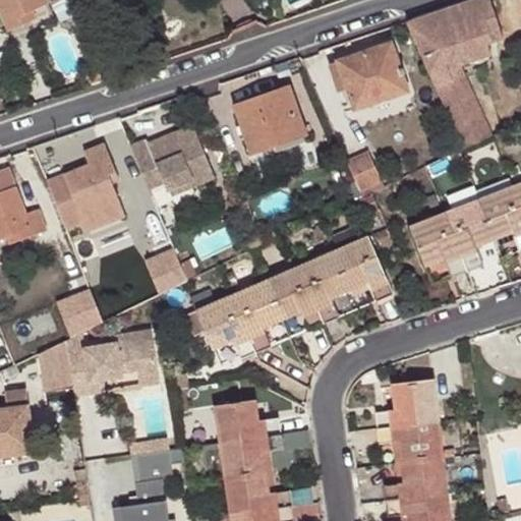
[(0,0),(0,9),(9,32),(25,24),(21,16),(36,10),(51,4),(49,0),(0,0)]
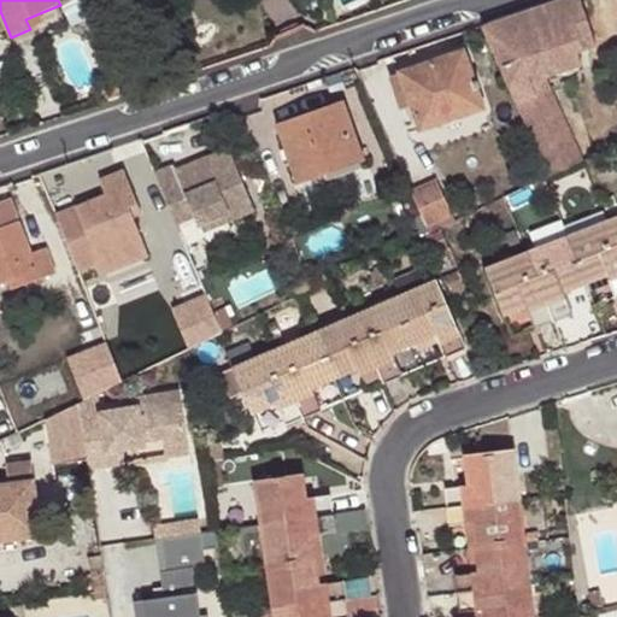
[(548,176),(582,163),(548,90),(533,95),(528,83),(586,65),(582,52),(597,47),(581,0),(559,0),(506,18),(483,25),(548,176)]
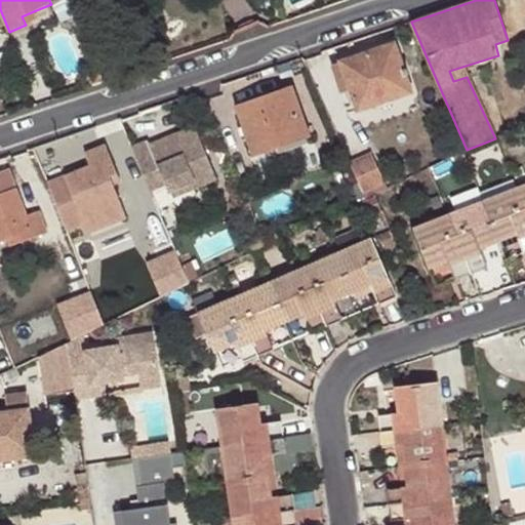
[(38,18),(36,10),(22,16),(26,25),(38,18)]
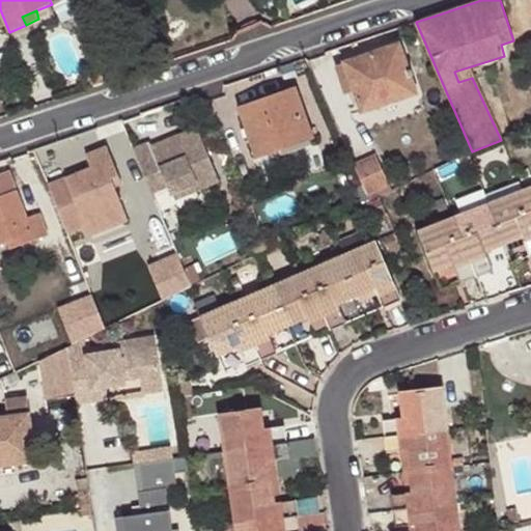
[(399,47),(339,67),(347,91),(356,89),(363,110),(415,92),(399,47)]
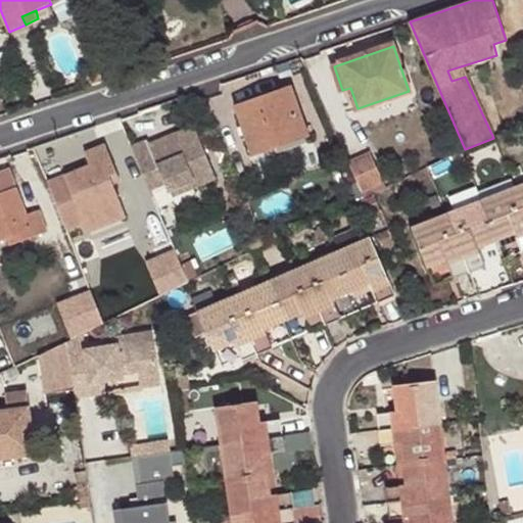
[(291,84),(235,104),(253,154),(308,134),(291,84)]
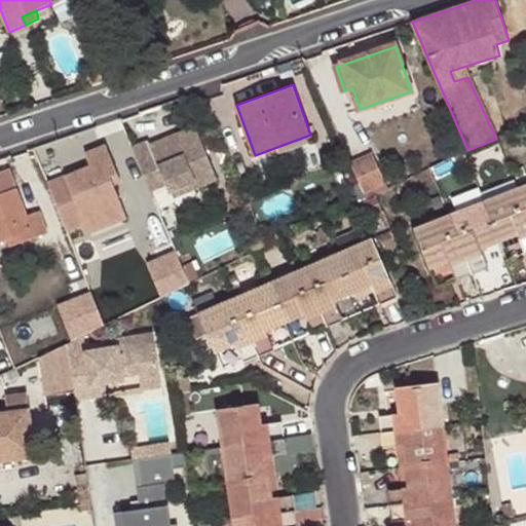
[(149,142),(133,149),(149,188),(163,182),(167,192),(196,180),(192,170),(210,162),(196,128),(178,136),(180,143),(153,153),(151,146),(149,142)]
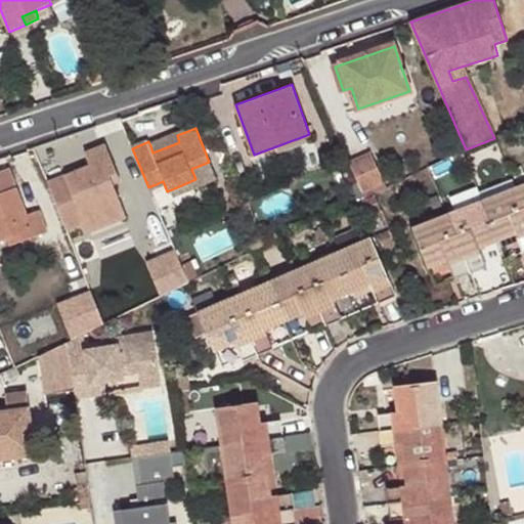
[(150,145),(153,153),(179,142),(177,135),(150,145)]
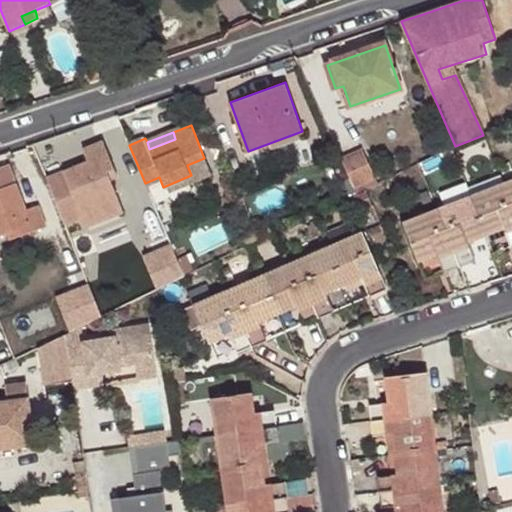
[(106,167),(112,163),(103,140),(82,149),(86,161),(63,171),(78,209),(95,202),(98,208),(118,199),(111,180),(106,167)]
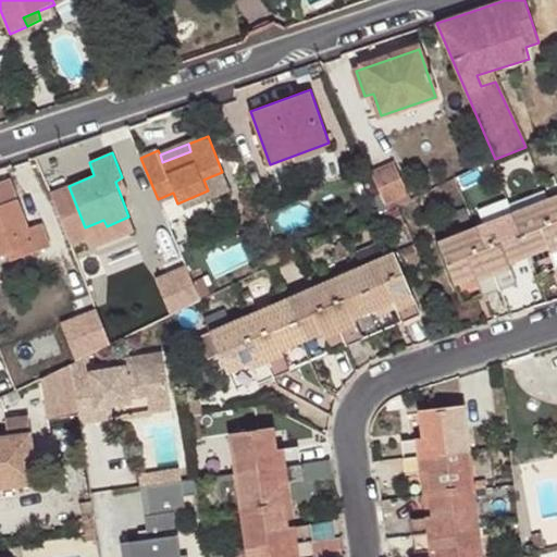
[(393,163),(372,172),(386,206),(408,195),(393,163)]
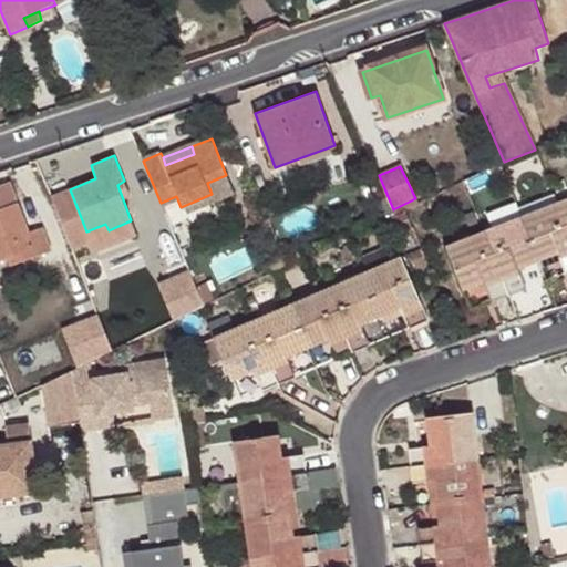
[(132,196),(124,181),(117,185),(123,199),(132,196)]
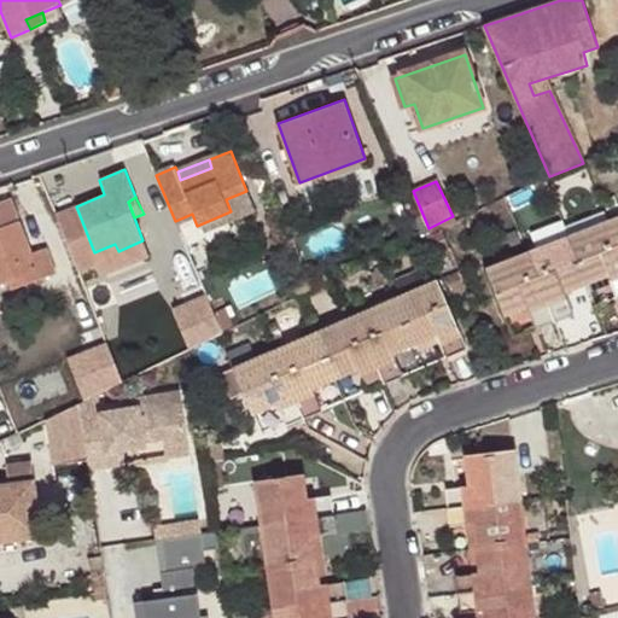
[(0,283),(9,280),(23,275),(27,284),(56,273),(45,249),(33,252),(11,198),(0,202),(0,283)]
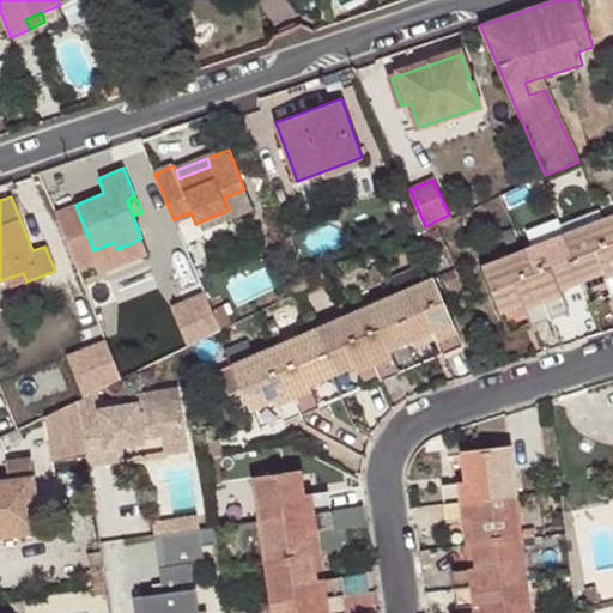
[(612,292),(612,237),(605,217),(565,234),(583,280),(604,272),(612,293),(612,292)]
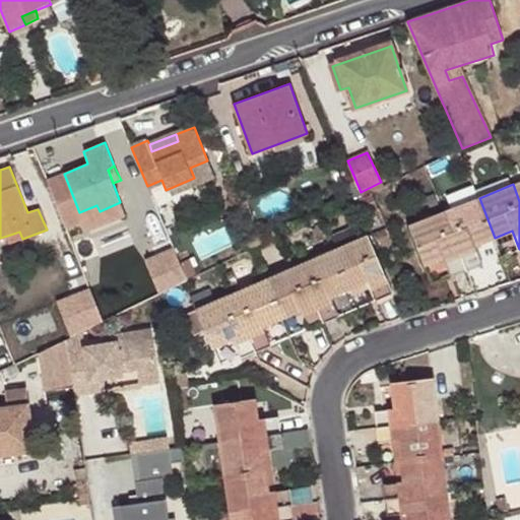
[(495,238),(479,198),(445,211),(467,269),(483,263),(475,245),(495,238)]
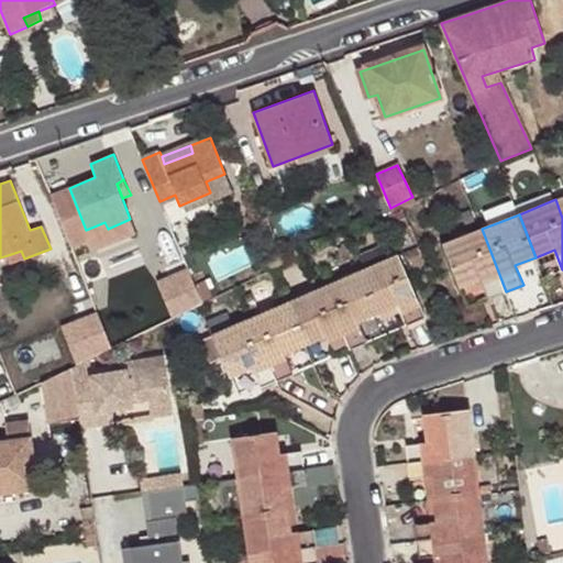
[(506,291),(482,229),(443,243),(461,288),(481,279),(488,299),(506,291)]
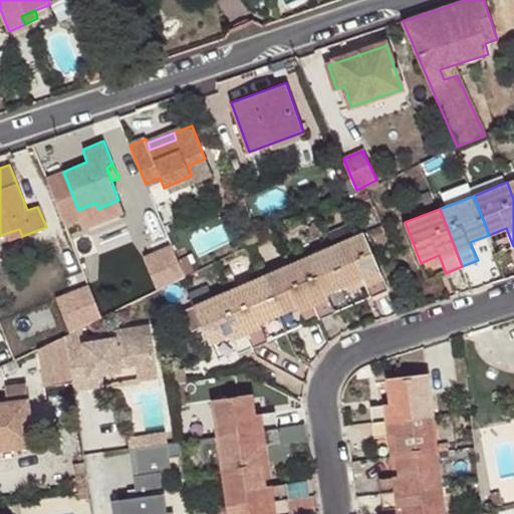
[(331,247),(347,285),(363,278),(370,296),(387,289),(364,235),(357,235),(351,224),(326,235),(331,247)]
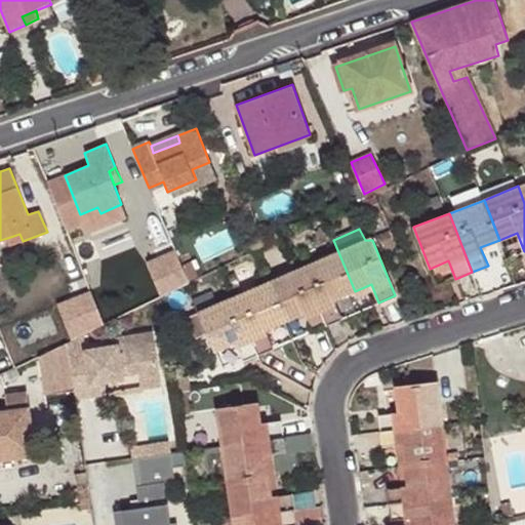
[(19,234),(7,238),(10,246),(23,241),(19,234)]
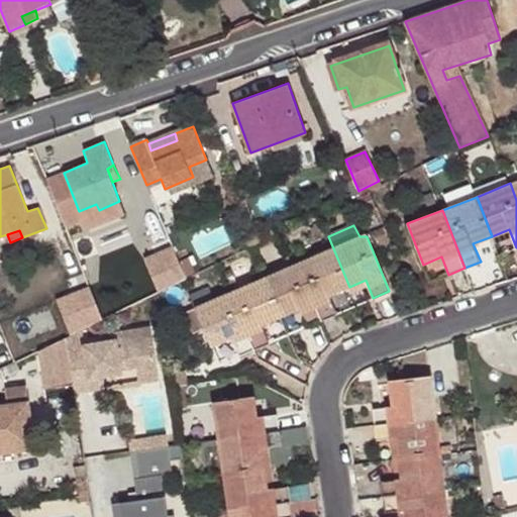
[(175,243),(144,254),(159,290),(188,278),(175,243)]
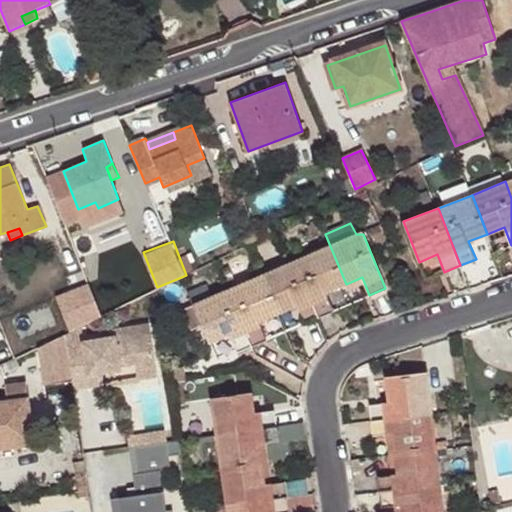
[(326,293),(346,284),(330,246),(296,262),(319,317),(333,310),(326,293)]
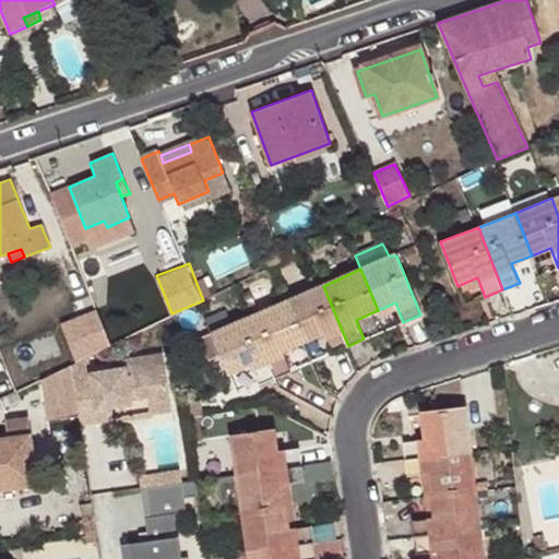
[(323,286),(287,300),(304,342),(322,334),(331,354),(348,346),(323,286)]
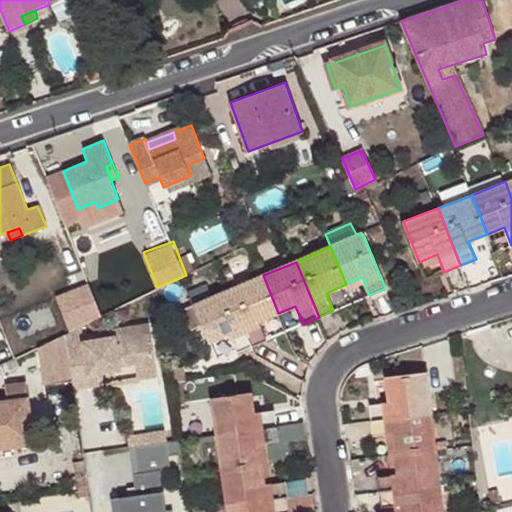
[(263,275),(228,291),(252,345),(267,339),(259,321),(278,313),(263,275)]
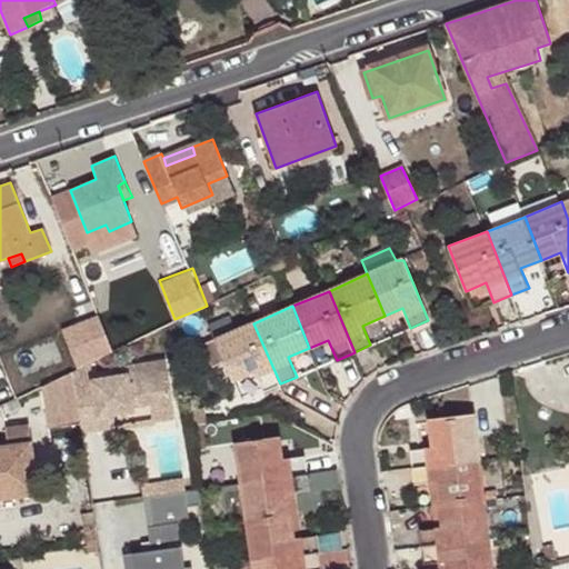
[(103,311),(62,326),(76,365),(117,350),(103,311)]
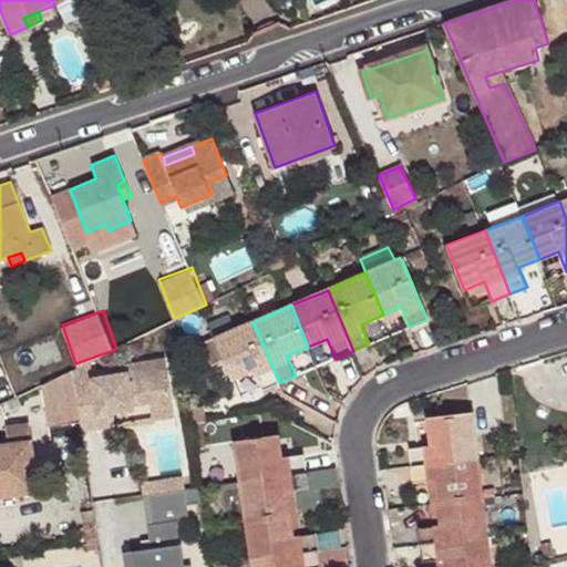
[(279,382),(253,322),(236,329),(229,316),(208,325),(232,379),(253,371),(261,390),(279,382)]
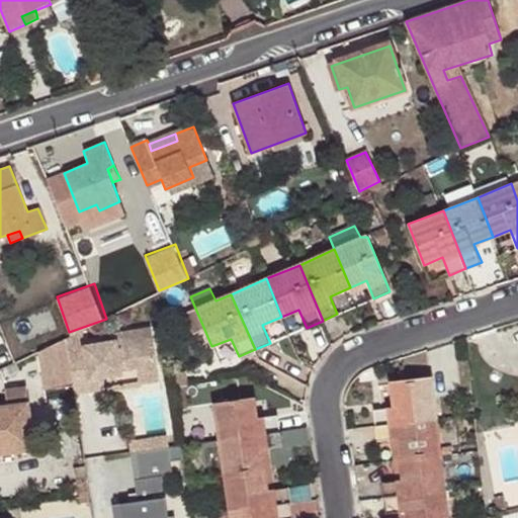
[(83,332),(67,340),(74,384),(76,395),(103,391),(105,390),(103,376),(122,374),(121,370),(137,367),(140,384),(142,384),(159,381),(152,330),(115,336),(116,343),(85,347),(83,332)]
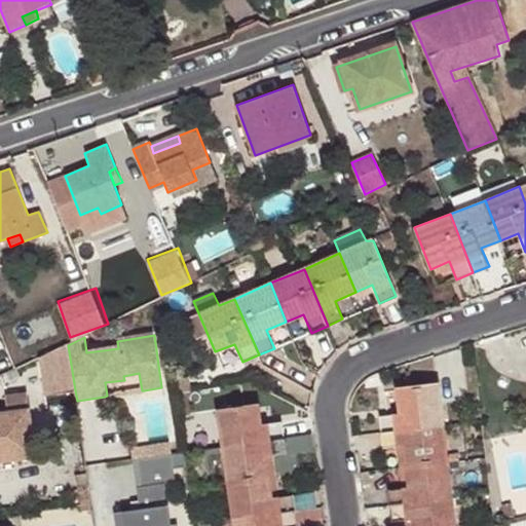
[(75,390),(68,345),(40,359),(45,395),(75,390)]
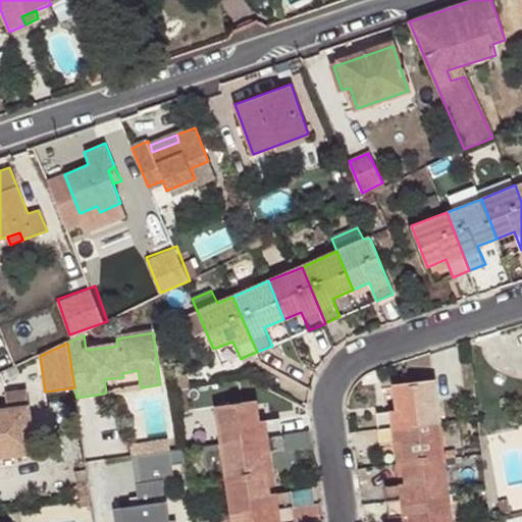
[(377,414),(378,428),(439,420),(434,380),(393,385),(397,412),(377,414)]
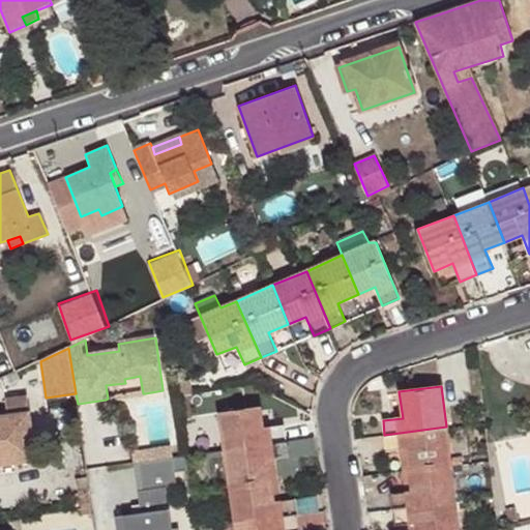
[(0,462),(34,459),(27,395),(6,399),(8,414),(0,415),(0,411),(0,462)]
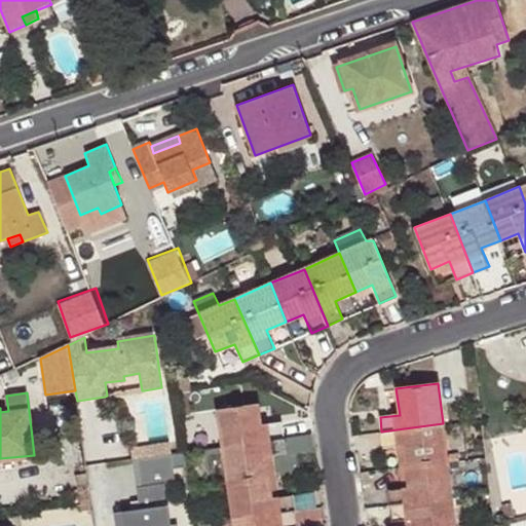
[(217,410),(222,446),(285,437),(283,422),(260,425),(257,405),(217,410)]
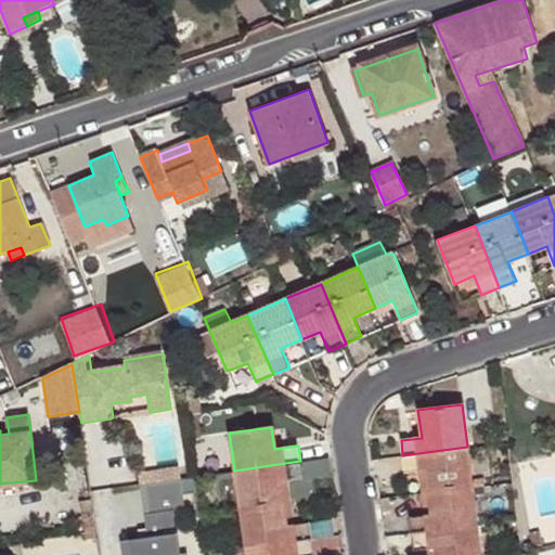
[(425,470),(428,490),(472,485),(467,447),(402,455),(405,472),(425,470)]
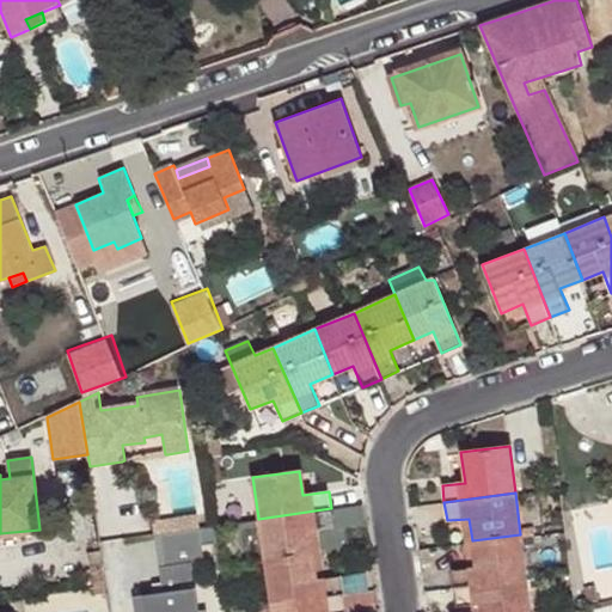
[(331,508),(258,519),(265,562),(313,555),(310,531),(334,525),(331,508)]
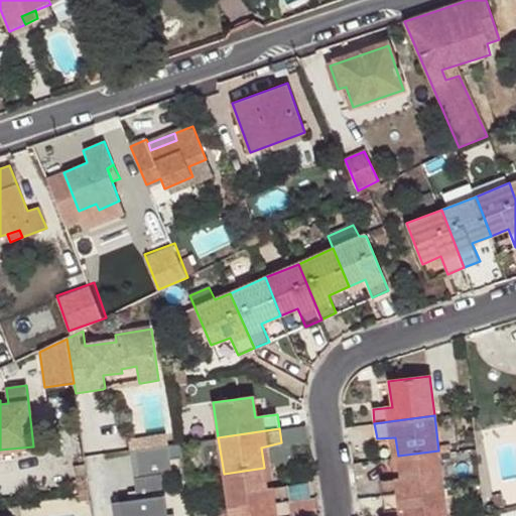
[(167,438),(140,441),(141,453),(168,448),(167,438)]
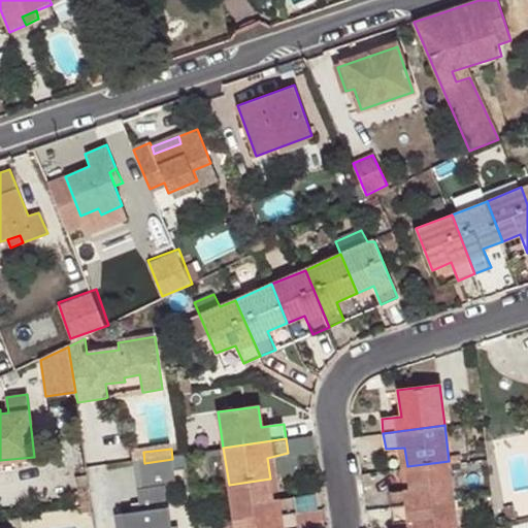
[(138,464),(144,463),(143,452),(131,454),(132,465),(138,464)]
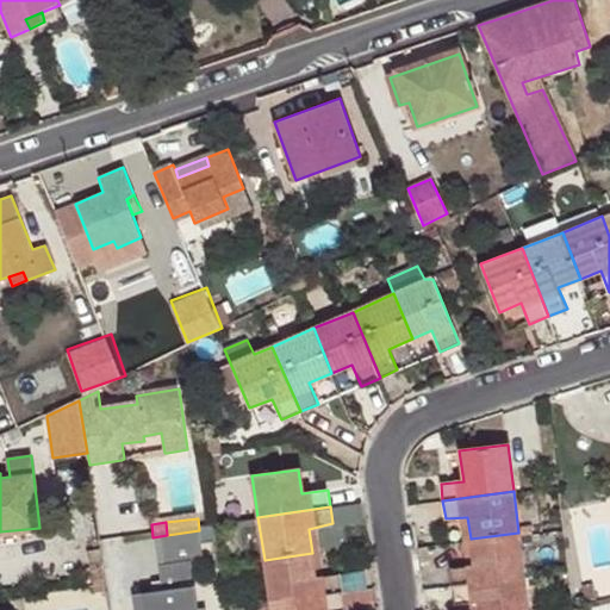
[(204,564),(199,530),(167,535),(160,536),(163,567),(159,568),(162,593),(132,598),(132,609),(197,609),(191,564),(204,564)]
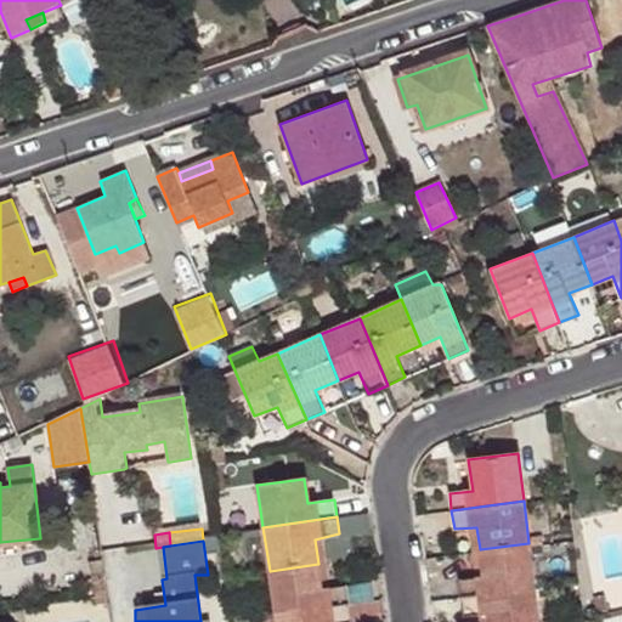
[(461,580),(463,598),(535,588),(529,543),(480,549),(484,577),(461,580)]
